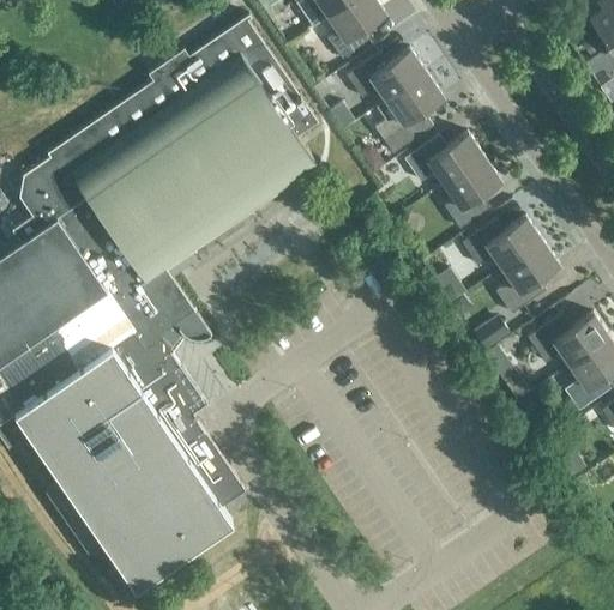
[(292,0),(311,28),(327,17),(350,0),(292,0)]
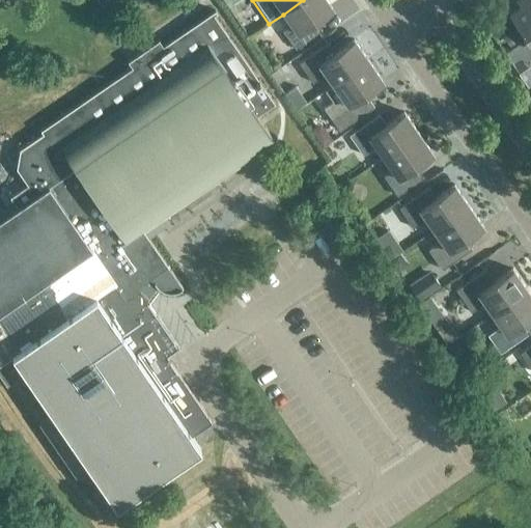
[(324,0),(303,0),(283,15),(291,27),(282,33),(295,51),(320,33),(314,23),(332,10),(324,0)]
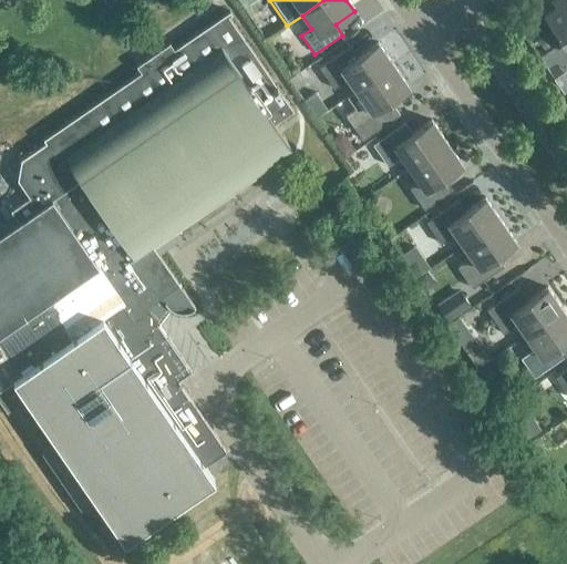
[(566,6),(563,0),(556,0),(550,4),(555,10),(543,19),(566,53),(566,6)]
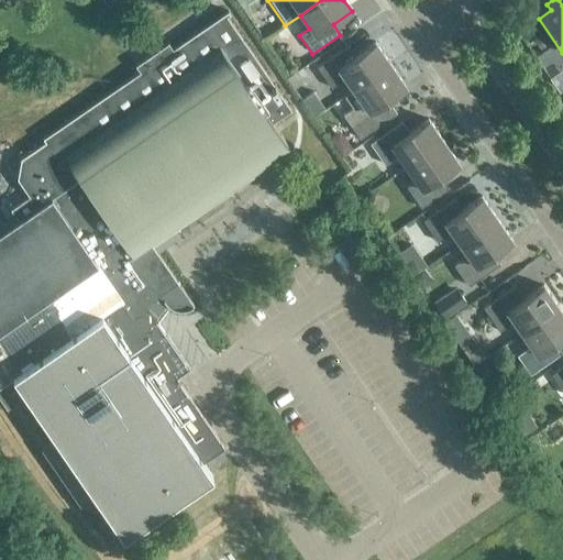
[(18,223),(0,235),(0,402),(7,412),(25,399),(55,442),(40,452),(79,509),(95,500),(123,541),(212,482),(202,467),(224,452),(177,382),(191,373),(145,307),(159,297),(162,300),(166,308),(169,310),(175,313),(179,313),(185,313),(189,311),(194,308),(180,288),(157,255),(152,246),(174,232),(255,175),(256,176),(290,152),(272,125),(290,112),(278,95),(278,94),(274,87),(273,87),(225,19),(229,17),(227,13),(172,52),(167,45),(135,67),(140,74),(43,141),(45,144),(21,162),(17,180),(29,198),(10,211),(18,223)]
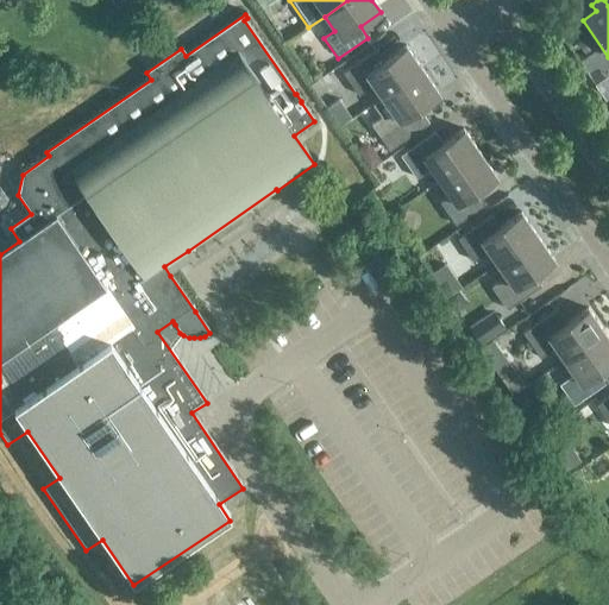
[(584,56),(597,46),(589,36),(576,44),(584,56)]
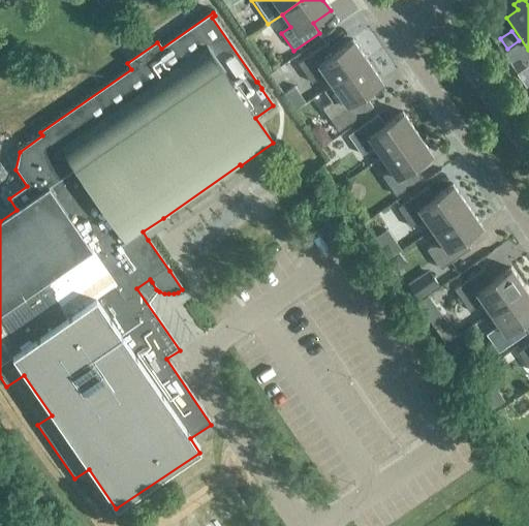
[(332,87),(366,62),(352,41),(334,55),(328,44),(298,65),(311,85),(324,75),(332,87)]
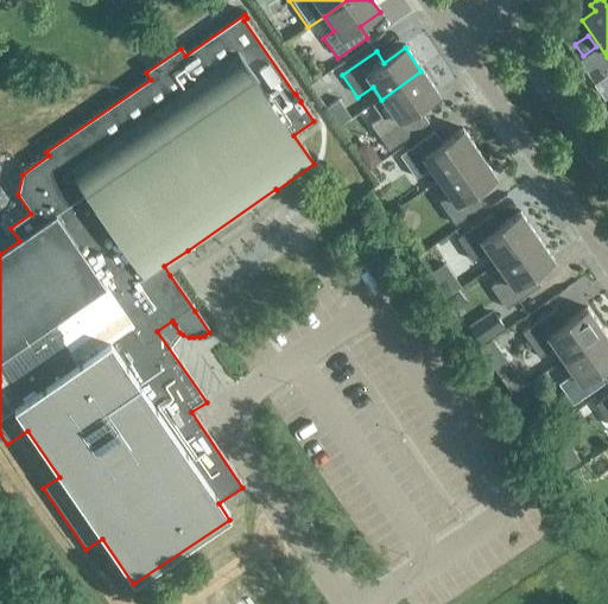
[(420,71),(381,100),(390,112),(369,126),(388,152),(428,125),(417,109),(437,95),(420,71)]
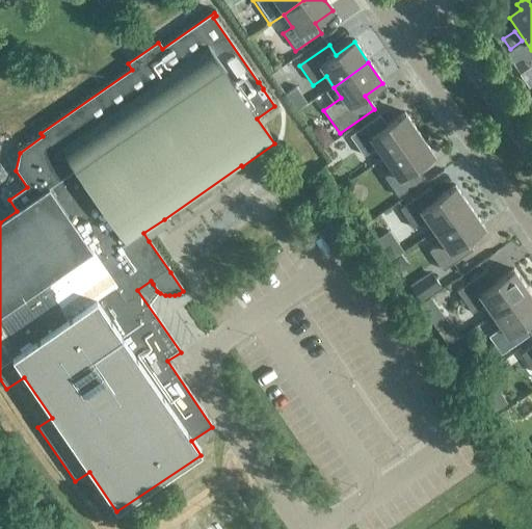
[(383,159),(419,135),(404,114),(387,127),(379,116),(349,138),(363,158),(376,149),(383,159)]
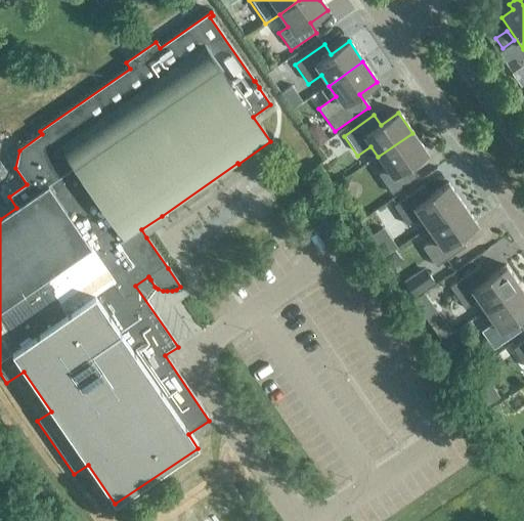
[(328,140),(315,122),(304,130),(316,147),(328,140)]
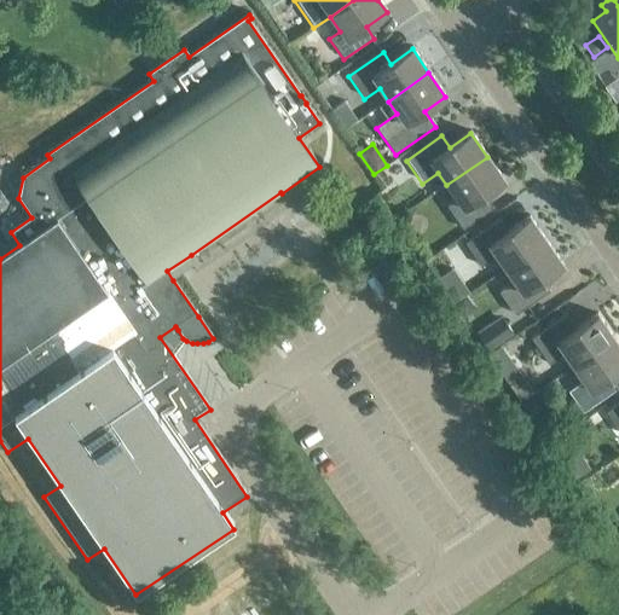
[(487,157),(446,185),(457,199),(446,208),(462,231),(492,210),(482,196),(504,181),(487,157)]
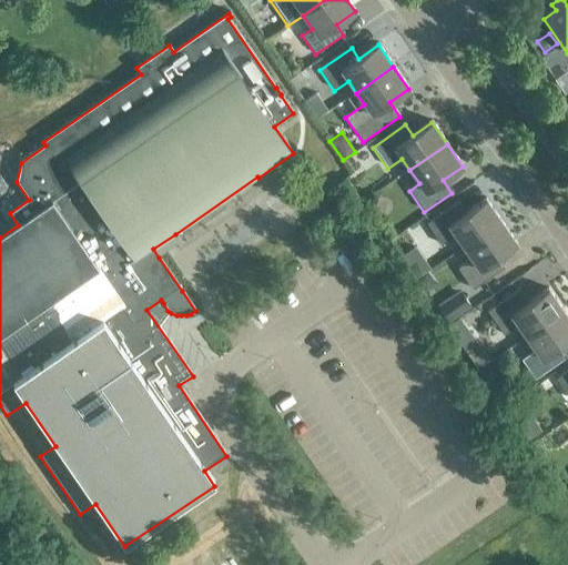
[(464,248),(500,222),(485,200),(466,213),(458,203),(426,225),(442,246),(456,236),(464,248)]
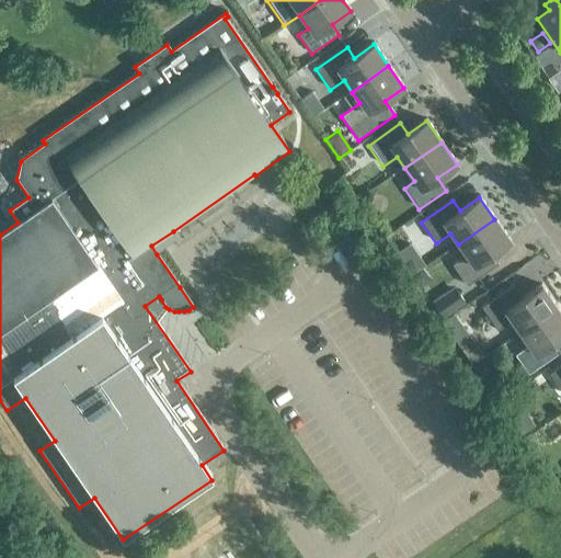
[(494,219),(458,245),(466,257),(451,266),(466,287),(497,265),(491,254),(510,241),(494,219)]
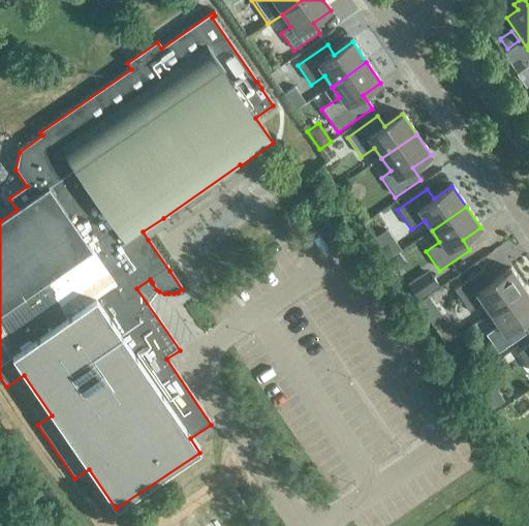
[(148,240),(168,225),(163,218),(143,231),(148,240)]
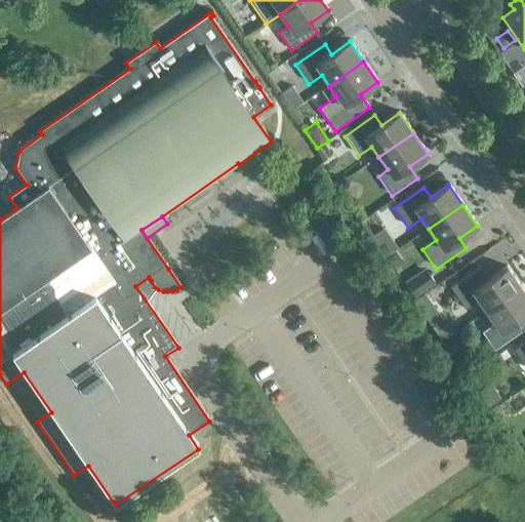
[(486,313),(520,288),(507,268),(488,280),(480,268),(450,289),(466,311),(479,302),(486,313)]
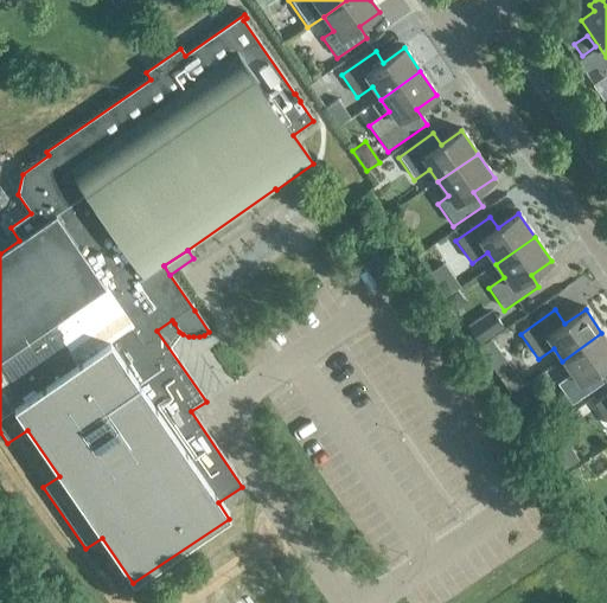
[(491,312),(466,329),(478,347),(503,331),(491,312)]
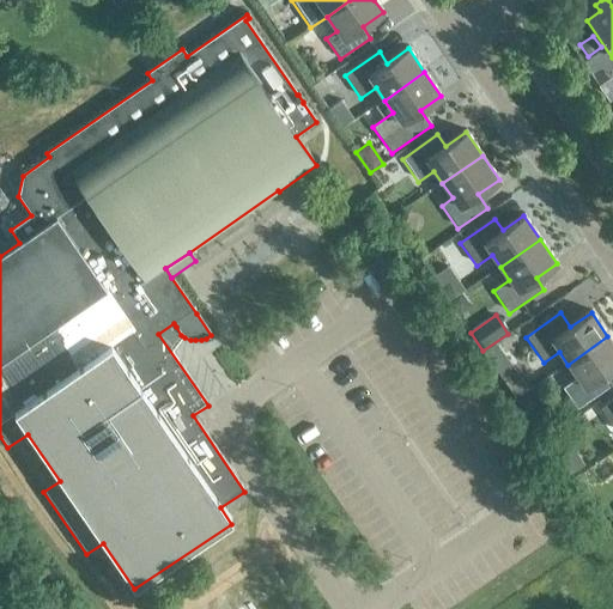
[(612,343),(607,336),(568,365),(577,379),(562,389),(577,410),(612,387),(604,375),(612,367),(612,343)]
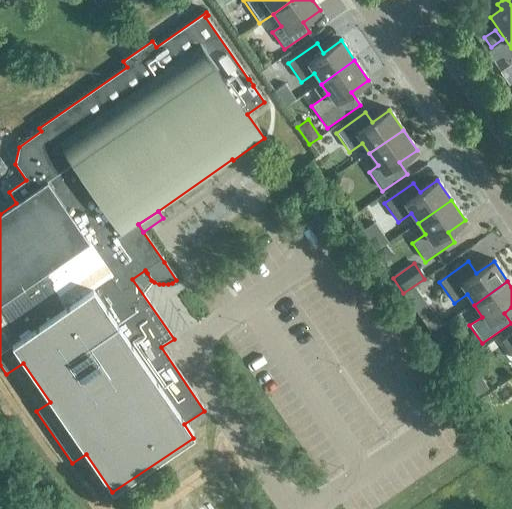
[(412,309),(423,302),(414,288),(403,295),(412,309)]
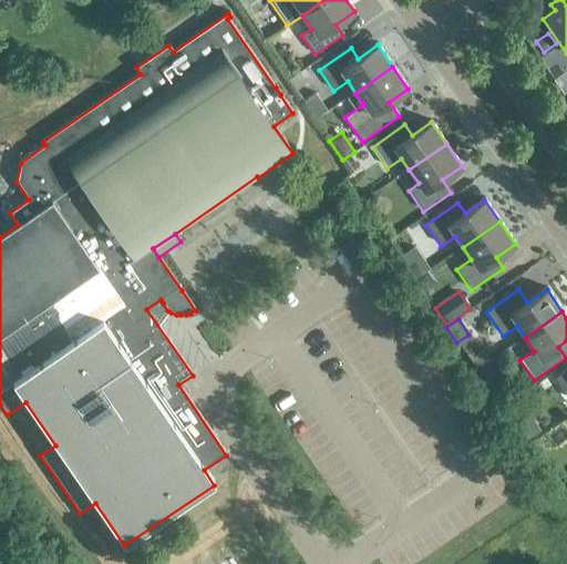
[(566,370),(555,380),(566,397),(566,370)]
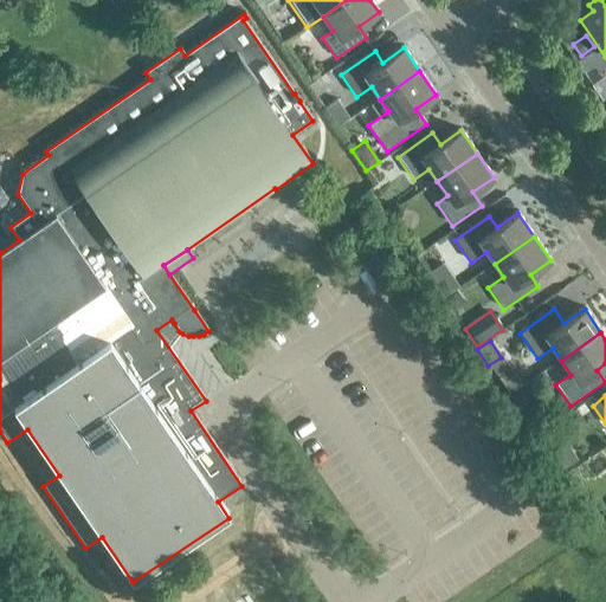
[(578,463),(567,445),(553,453),(563,471),(578,463)]
